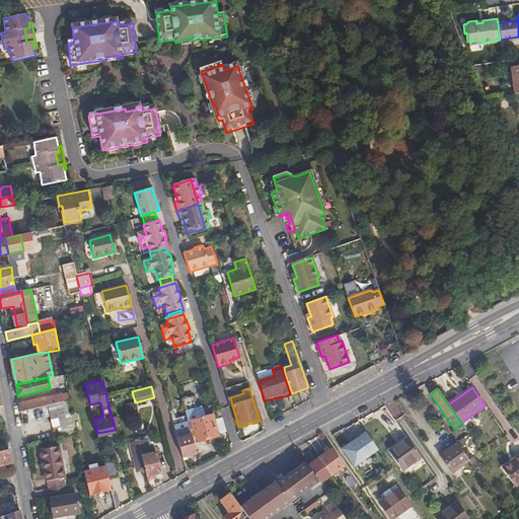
[(74,421),(68,391),(62,393),(64,401),(59,402),(64,427),(71,425),(72,433),(76,432),(74,421)]
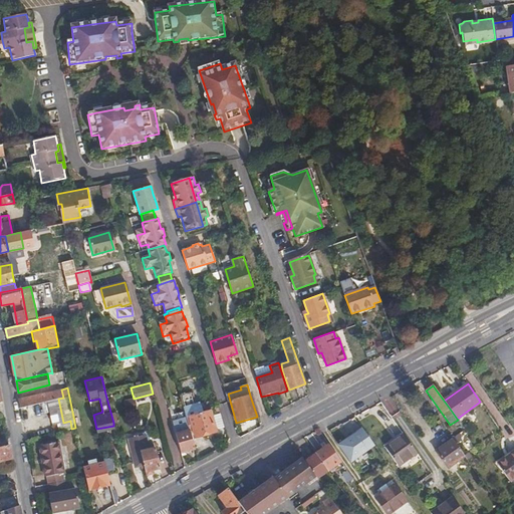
[(58,399),(63,398),(61,390),(19,400),(21,409),(58,399)]
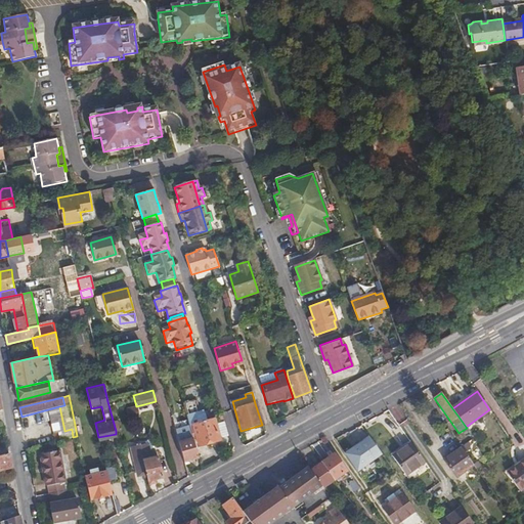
[(220,440),(214,420),(206,422),(204,416),(199,417),(194,401),(183,403),(187,421),(189,427),(192,438),(195,437),(199,446),(220,440)]
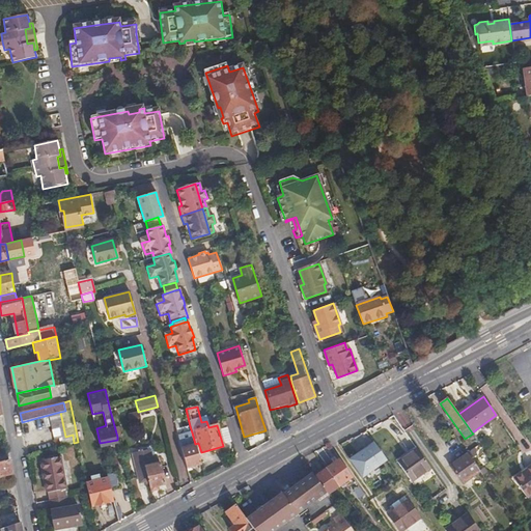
[(129,415),(131,422),(138,421),(137,413),(129,415)]
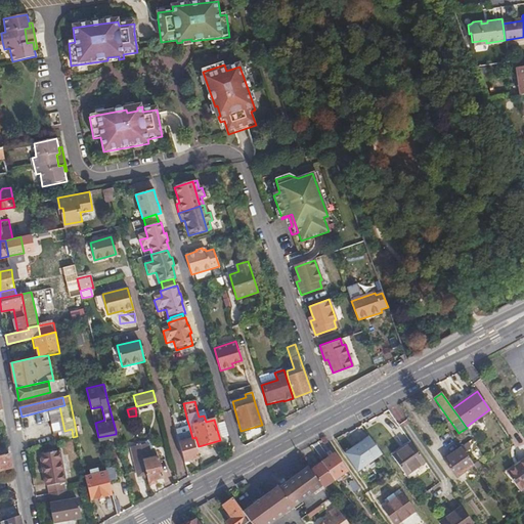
[(192,438),(189,427),(176,430),(179,445),(184,463),(199,459),(192,438)]
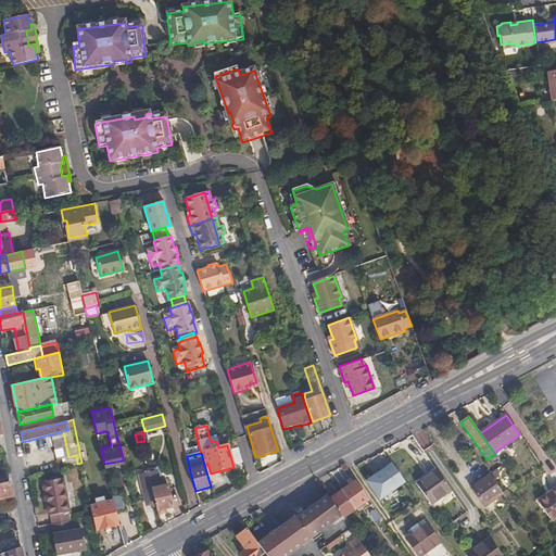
[(77,464),(76,455),(68,457),(70,466),(77,464)]
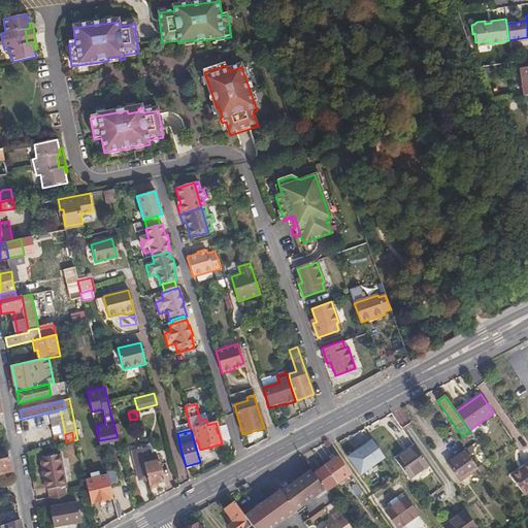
[(384,457),(370,438),(350,453),(362,471),(384,457)]
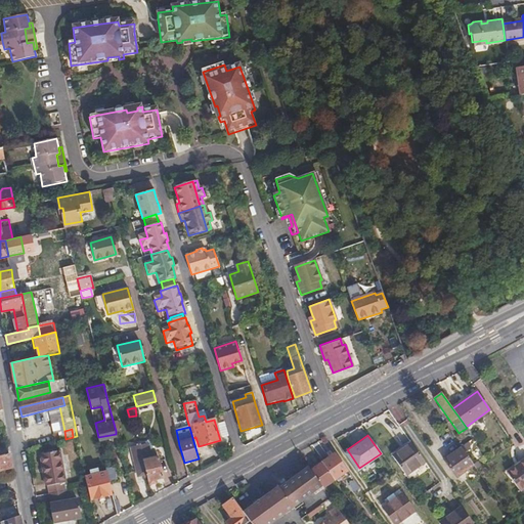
[(425,462),(410,442),(392,455),(406,475),(425,462)]
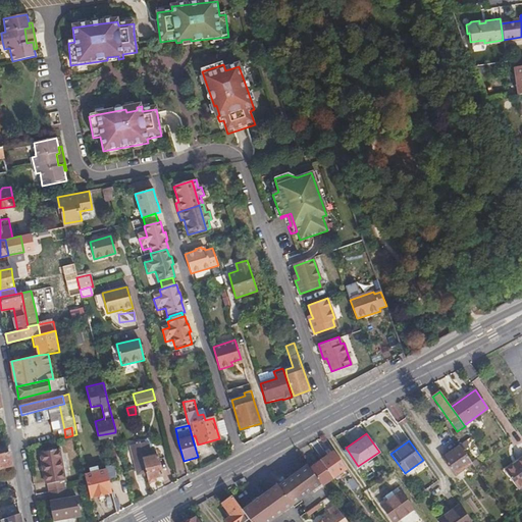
[(146,441),(131,445),(138,475),(142,474),(143,478),(148,477),(148,478),(156,476),(163,475),(157,447),(148,449),(146,441)]
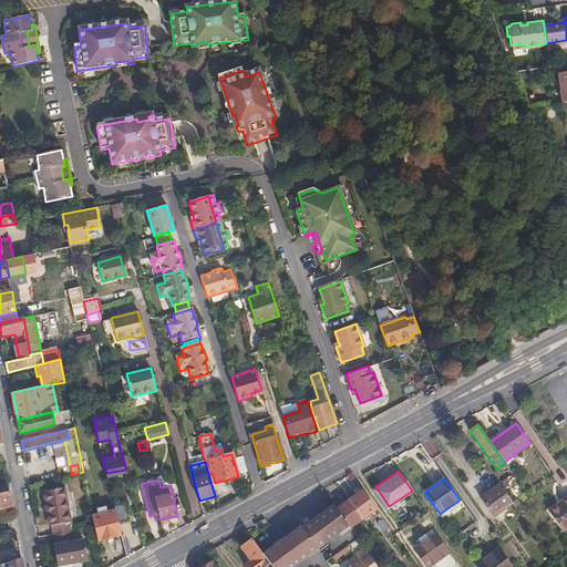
[(494,517),(513,504),(500,484),(480,497),(494,517)]
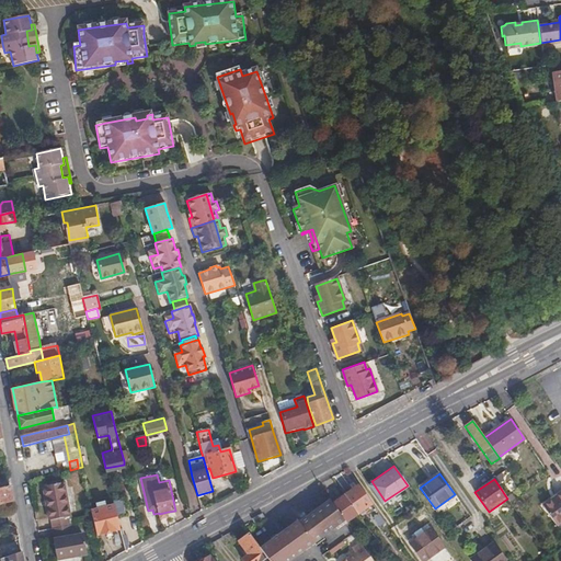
[(70,515),(65,489),(64,483),(57,484),(63,519),(54,522),(55,528),(71,525),(69,516),(70,515)]
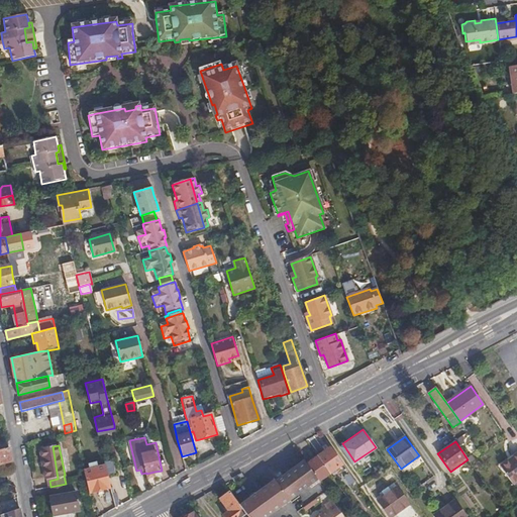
[(0,463),(11,460),(9,446),(0,448),(0,463)]
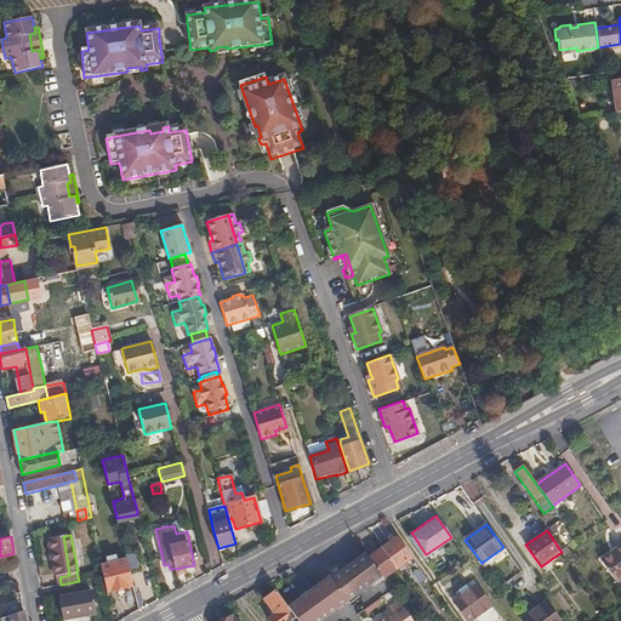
[(69,575),(63,536),(49,539),(56,574),(56,575),(58,574),(60,577),(69,575)]
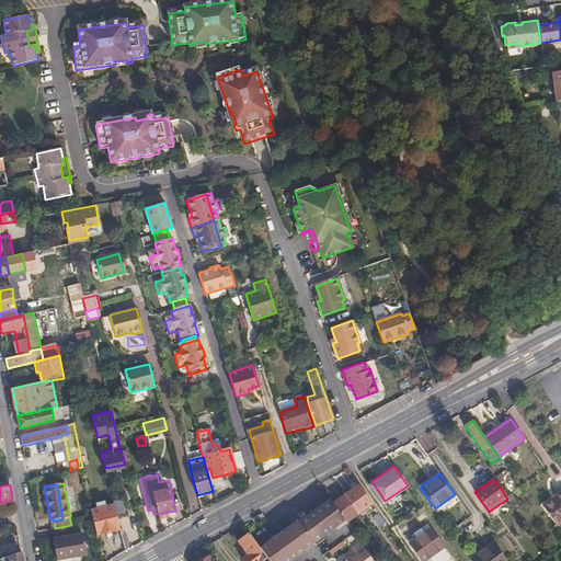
[(386,523),(359,487),(345,496),(358,515),(367,508),(380,527),(386,523)]
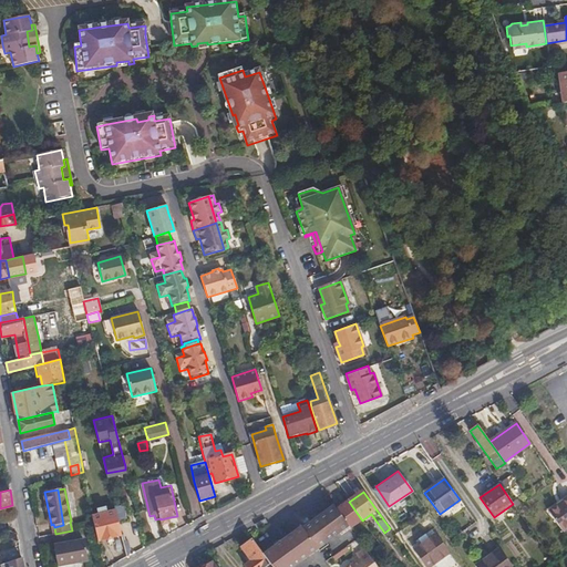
[(566,498),(549,512),(563,529),(566,526),(566,498)]
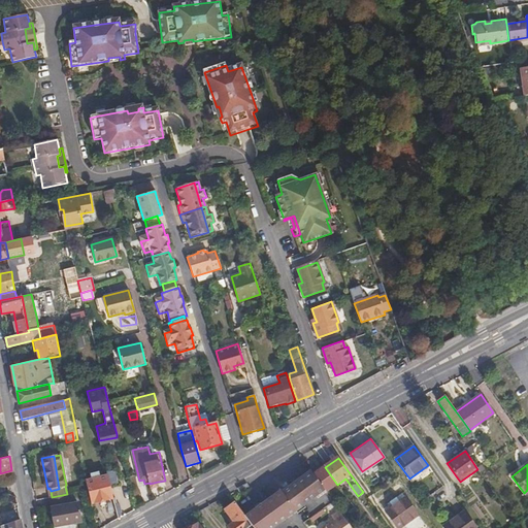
[(337,485),(325,467),(312,475),(325,492),(326,493),(337,485)]
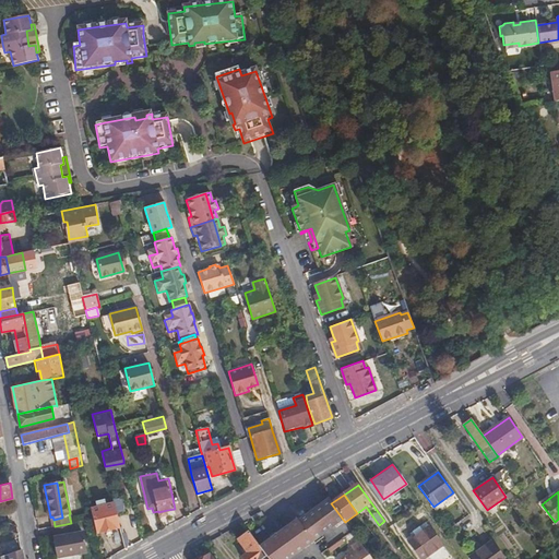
[(120,527),(114,503),(105,506),(105,500),(95,502),(96,508),(91,509),(96,533),(120,527)]
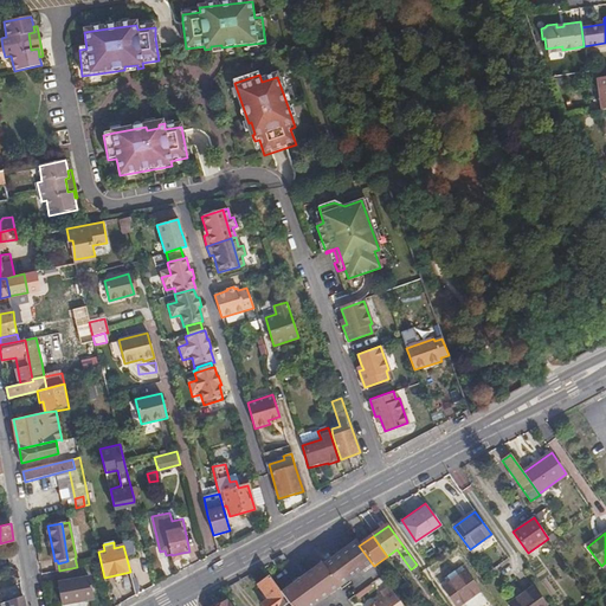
[(373,565),(359,546),(356,542),(345,549),(361,573),(373,565)]
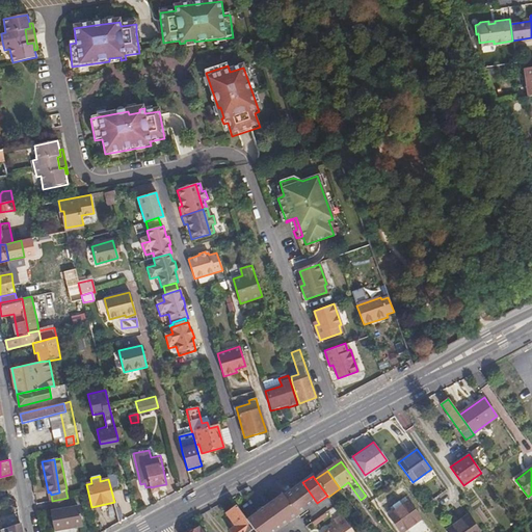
[(317,503),(302,482),(283,496),(297,515),(297,516),(317,503)]
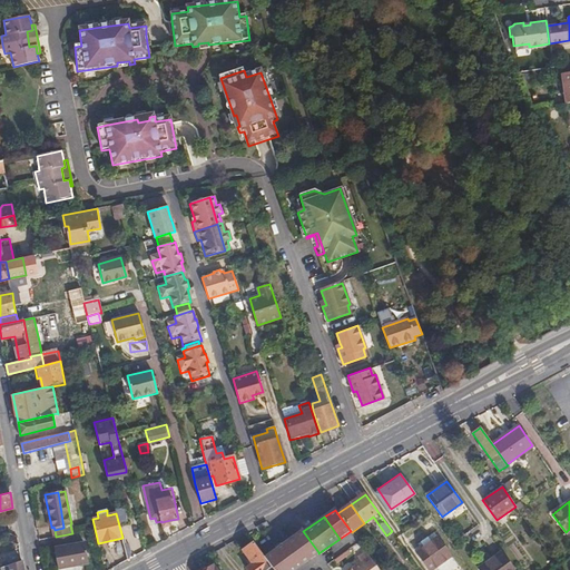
[(303,531),(302,530),(294,536),(311,558),(318,552),(303,531)]
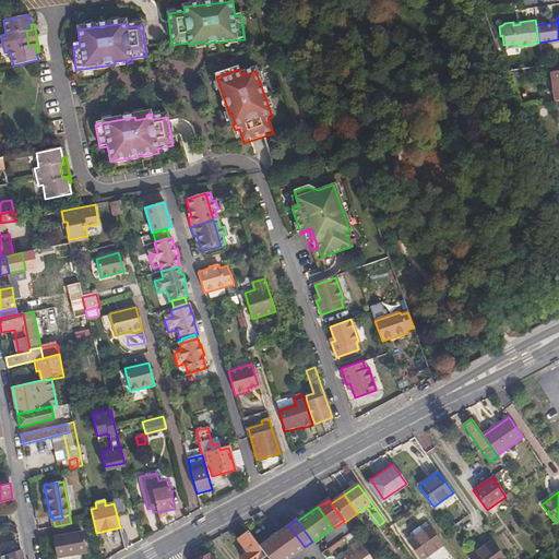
[(404,536),(419,558),(421,558),(443,546),(427,522),(404,536)]
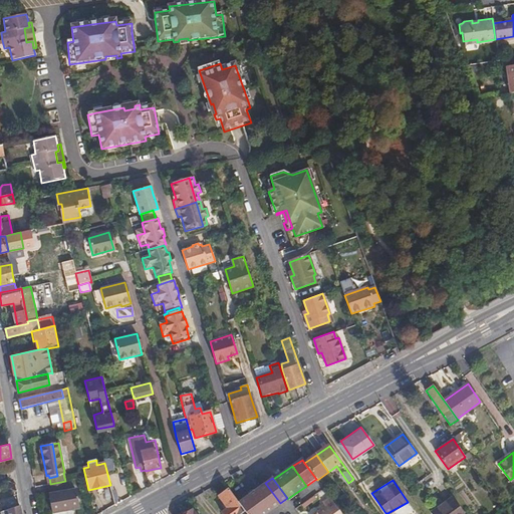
[(80,507),(76,489),(68,492),(65,481),(50,484),(52,495),(49,496),(52,512),(80,507)]
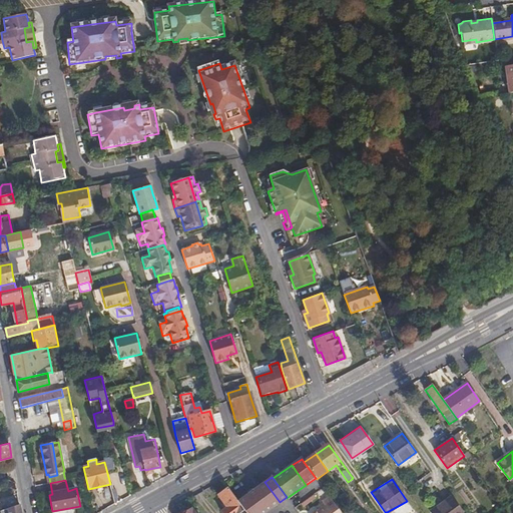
[(265,512),(280,502),(265,482),(238,502),(243,509),(245,512),(265,512)]
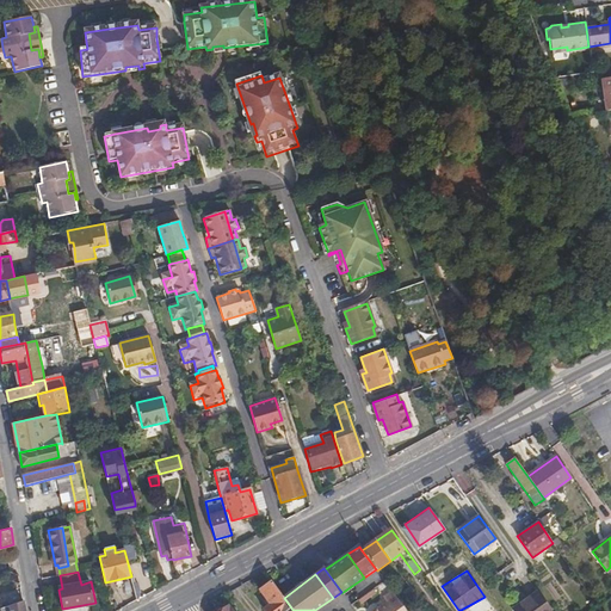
[(284,598),(271,581),(260,590),(271,605),(265,609),(265,610),(283,610),(290,606),(284,598)]
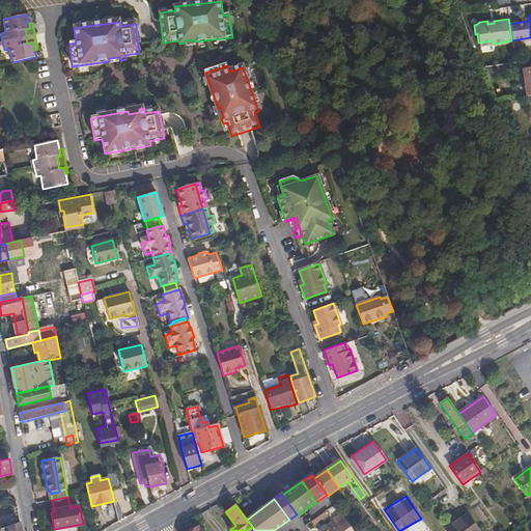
[(364,523),(356,511),(351,514),(359,526),(364,523)]
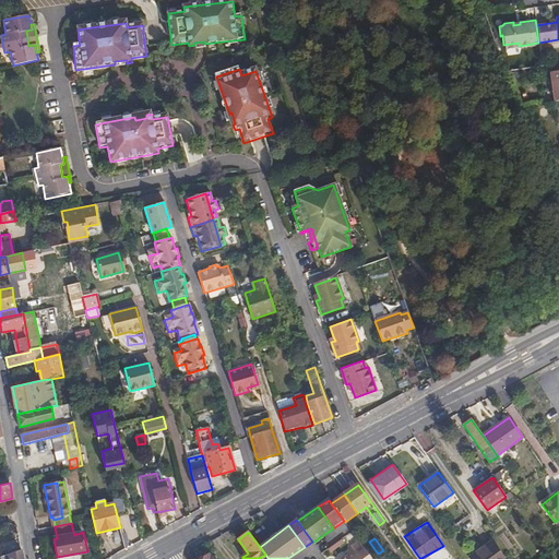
[(468,557),(470,558),(506,558),(492,540),(468,557)]
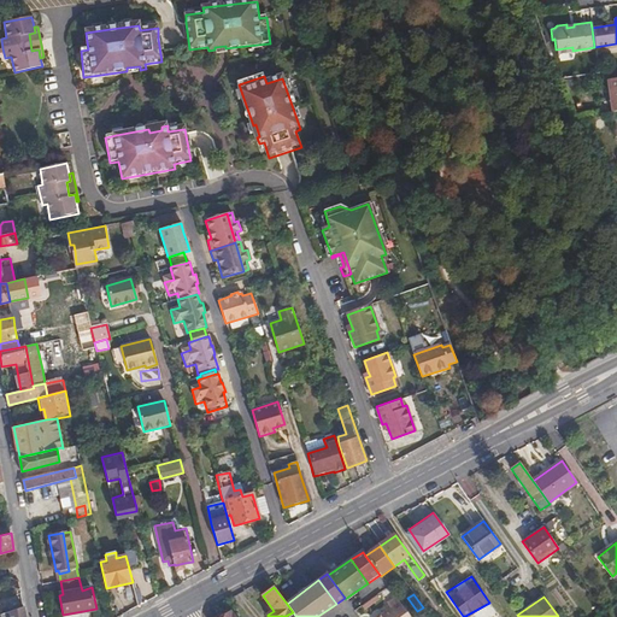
[(410,616),(405,610),(398,599),(387,606),(389,611),(380,616),(410,616)]
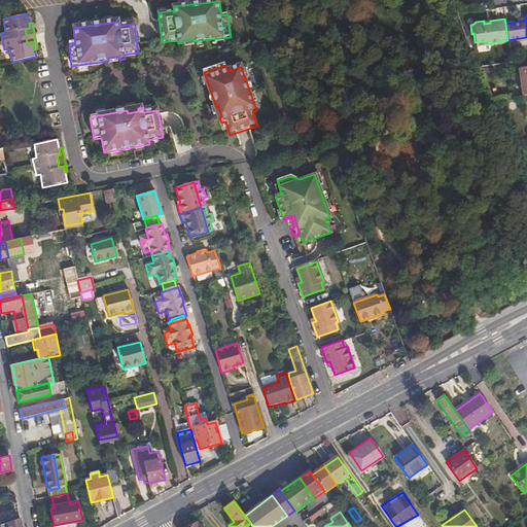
[(22,526),(20,517),(7,522),(8,526),(22,526)]
